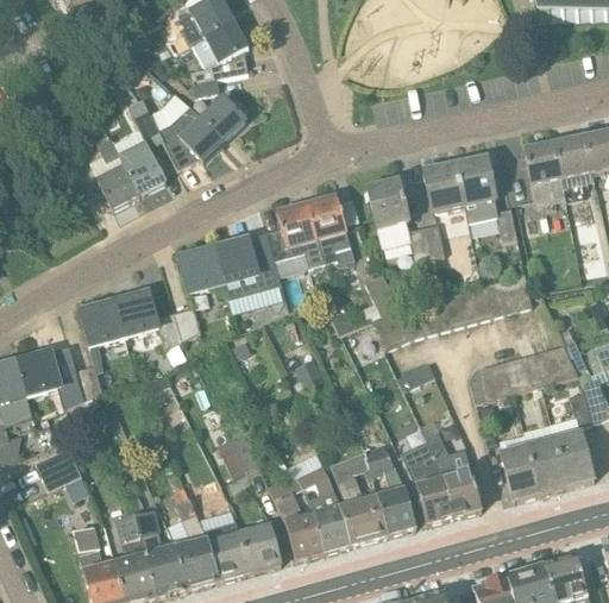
[(61,0),(73,17),(77,13),(88,7),(99,0),(61,0)]
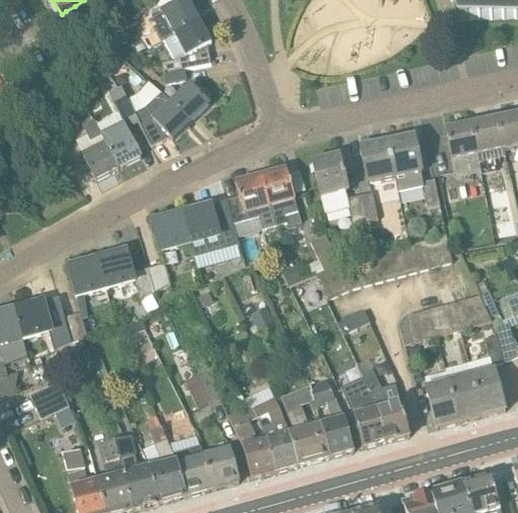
[(173,33),(199,19),(189,0),(181,0),(157,13),(156,19),(159,26),(143,34),(149,47),(165,38),(173,33)]
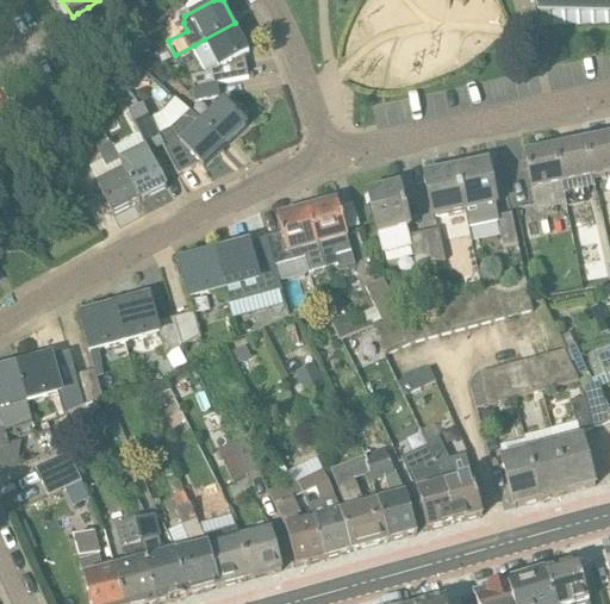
[(534,0),(539,19),(609,16),(609,0),(534,0)]
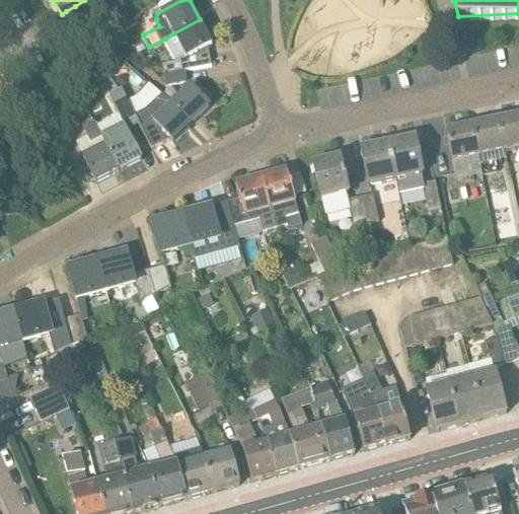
[(75,6),(66,11),(75,24),(83,19),(75,6)]
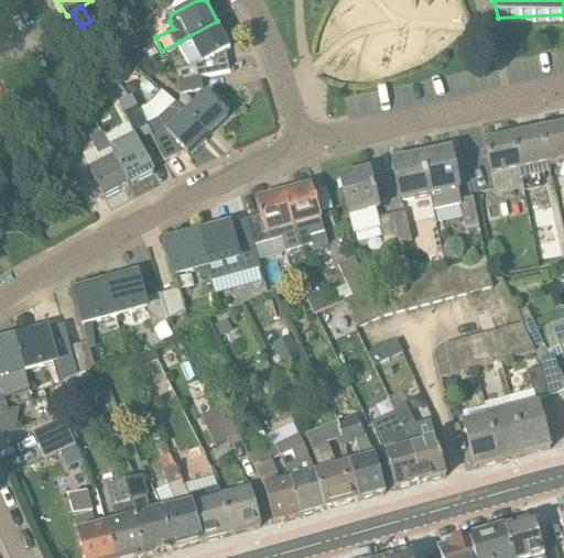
[(177,78),(199,74),(230,68),(225,46),(229,44),(217,21),(188,36),(180,42),(191,63),(175,66),(177,78)]
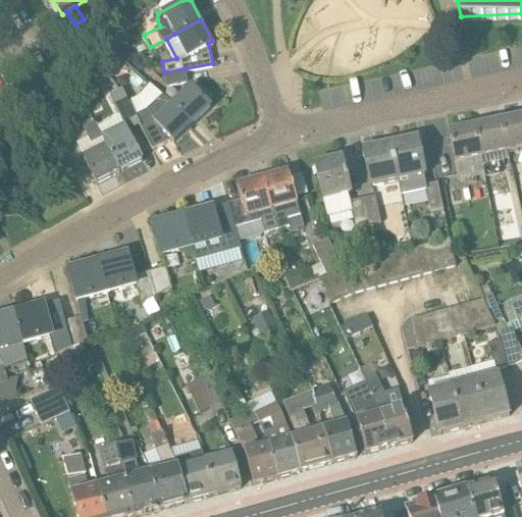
[(145,41),(137,45),(139,49),(147,46),(145,41)]
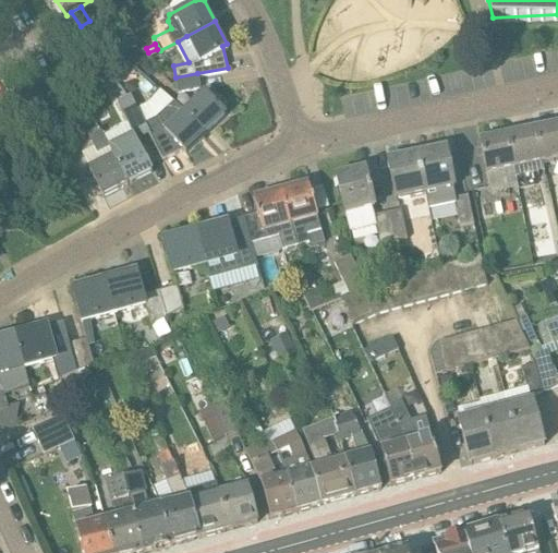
[(125,55),(112,68),(122,77),(135,64),(125,55)]
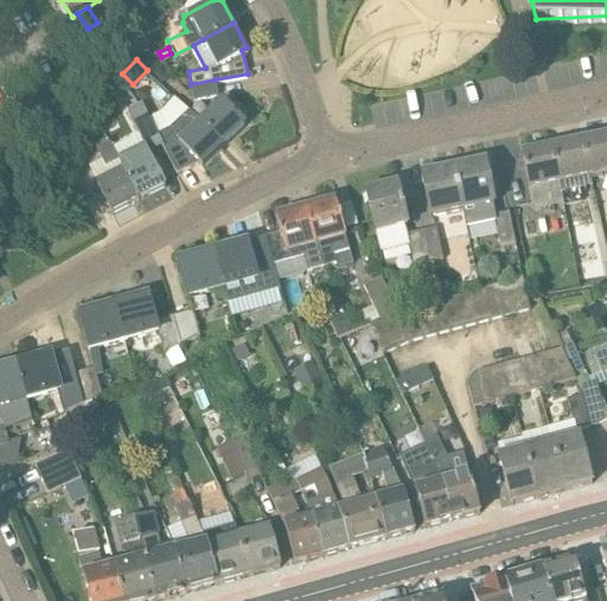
[(215,80),(191,84),(193,98),(218,94),(215,80)]
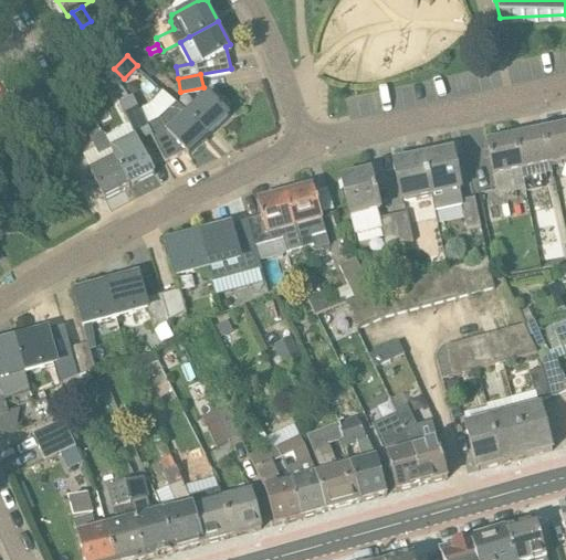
[(187,108),(208,131),(228,113),(206,91),(187,108)]
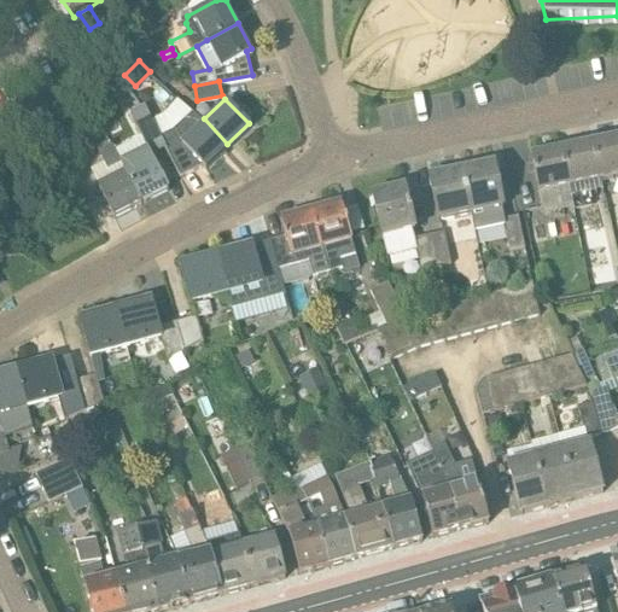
[(127,155),(120,158),(120,159),(124,169),(141,199),(168,186),(151,151),(165,144),(159,130),(152,116),(145,102),(130,109),(147,145),(127,155)]
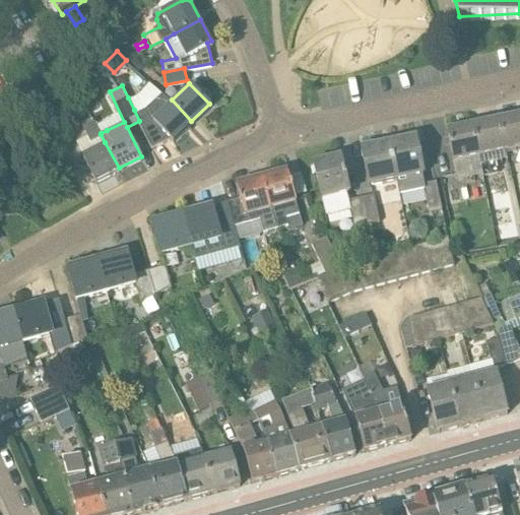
[(139,121),(151,145),(171,136),(173,138),(191,121),(172,100),(172,101),(161,89),(146,105),(134,110),(139,121)]
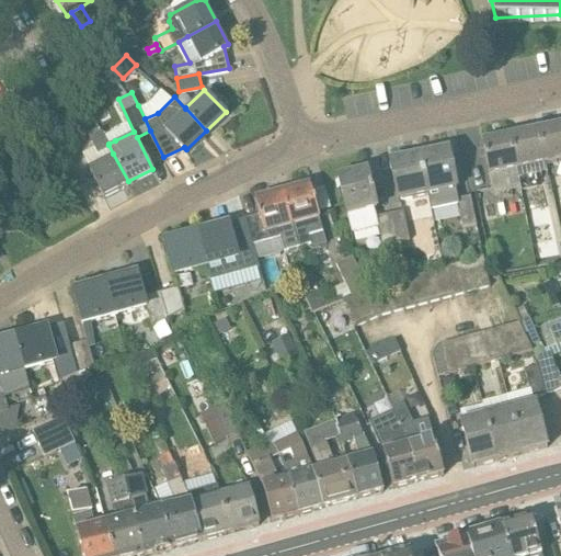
[(545,160),(560,156),(560,120),(538,125),(545,160)]
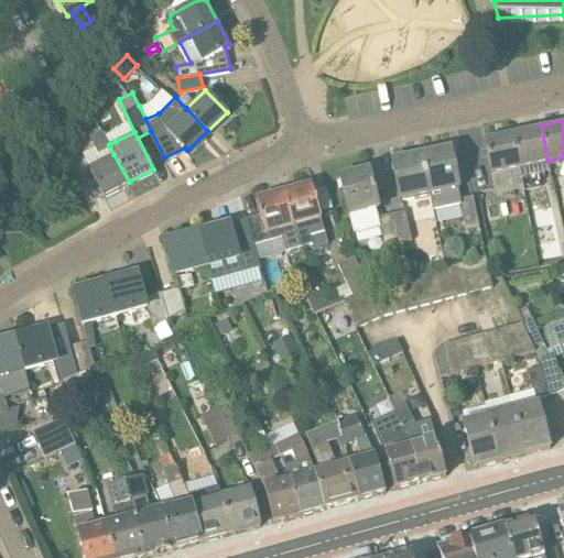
[(520,166),(548,161),(541,126),(512,132),(520,166)]
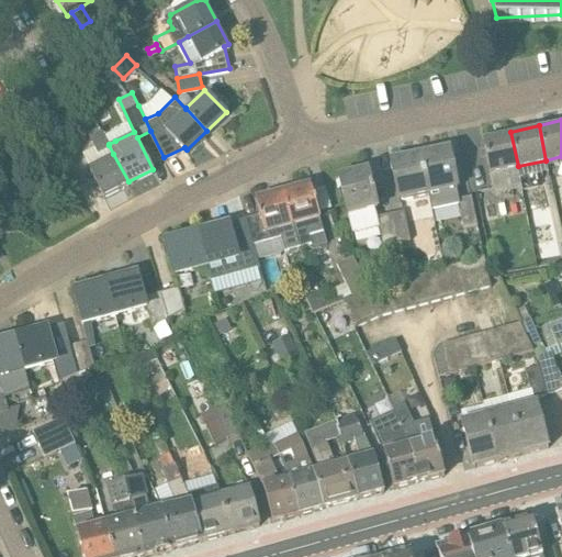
[(89,132),(94,144),(98,151),(109,145),(109,144),(103,132),(100,126),(89,132)]
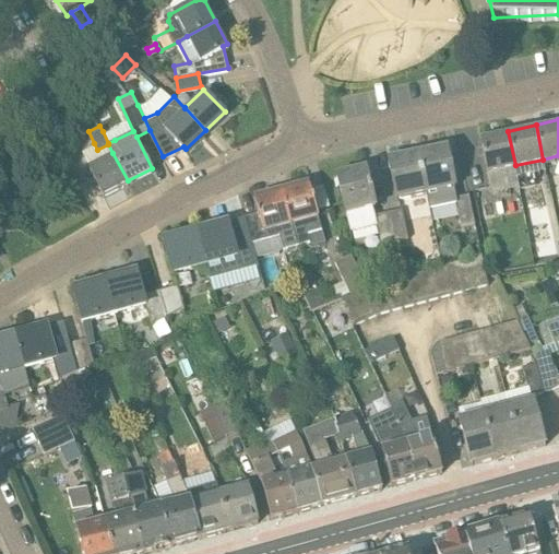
[(520,186),(515,165),(508,131),(480,137),(491,191),(520,186)]
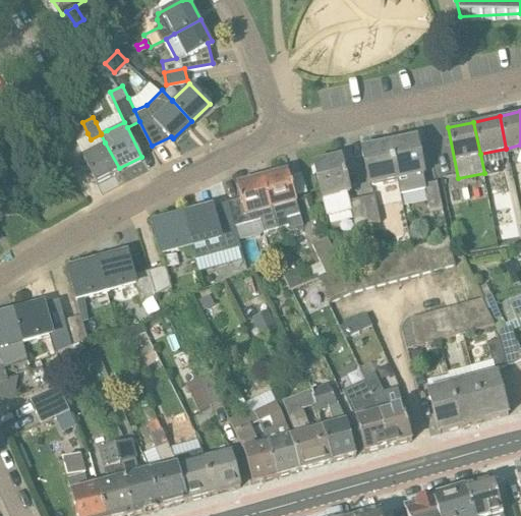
[(390,139),(398,178),(401,191),(424,186),(429,208),(443,205),(437,177),(426,180),(417,134),(390,139)]
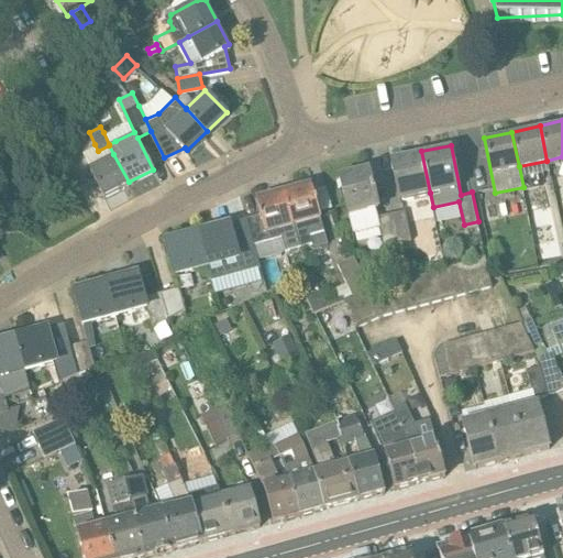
[(398,199),(430,193),(421,151),(390,157),(398,199)]
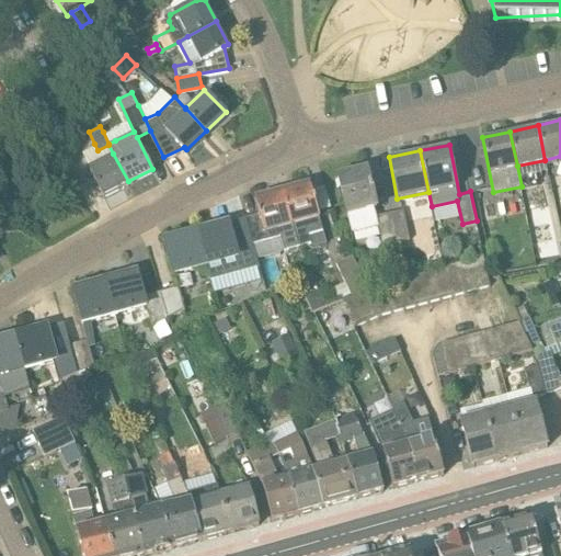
[(128,181),(113,154),(89,166),(104,193),(128,181)]
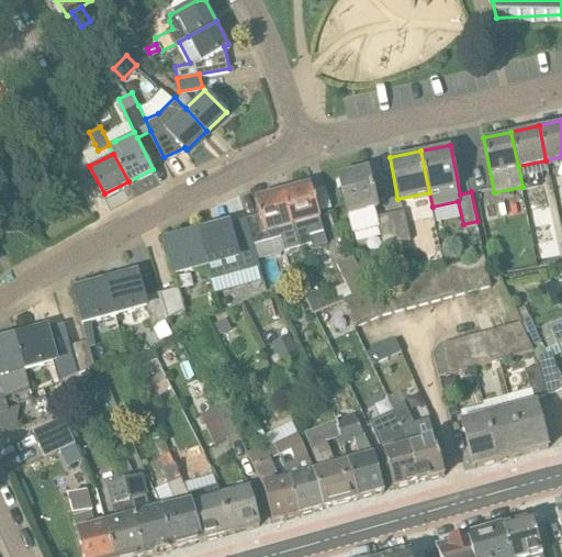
[(377,213),(374,207),(379,205),(368,166),(338,174),(349,213),(352,230),(379,224),(377,213)]
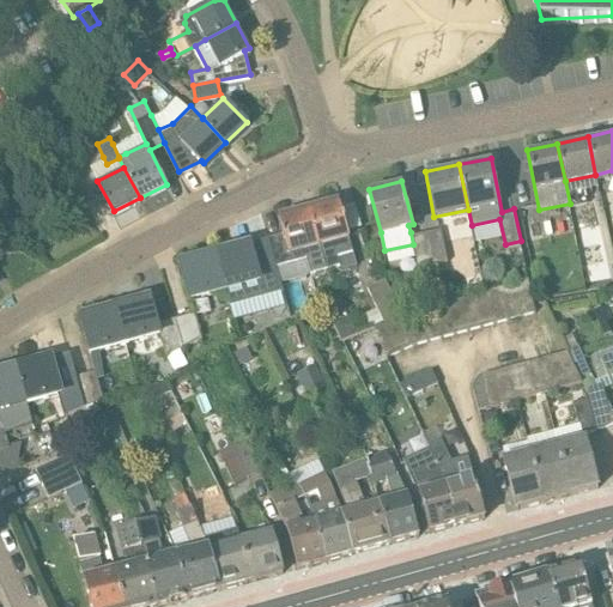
[(309,207),(327,266),(341,262),(341,266),(356,262),(354,259),(339,200),(309,207)]
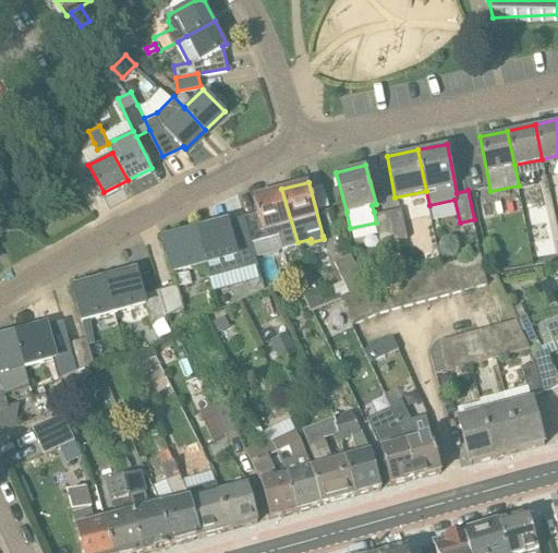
[(255,196),(258,209),(244,214),(252,239),(265,236),(264,230),(277,226),(282,247),(298,242),(281,189),(255,196)]
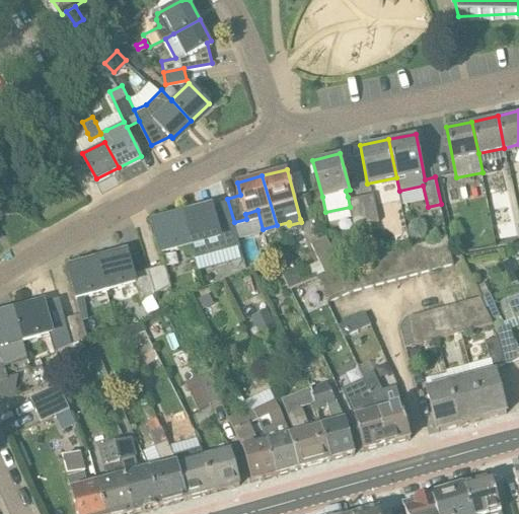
[(361,194),(367,221),(379,218),(373,191),(361,194)]
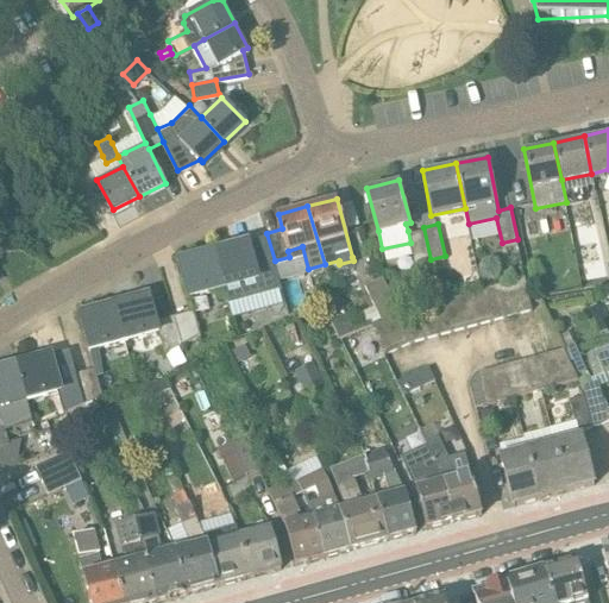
[(415,263),(431,259),(424,227),(408,231),(410,243),(415,263)]
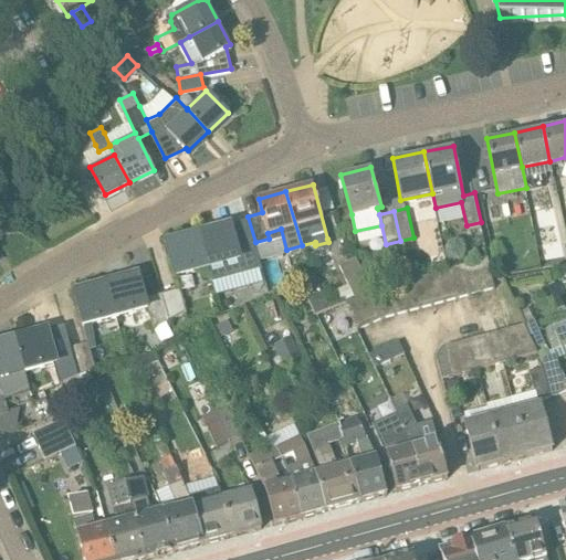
[(243,271),(261,265),(255,242),(248,217),(232,221),(198,231),(208,267),(211,280),(243,271)]
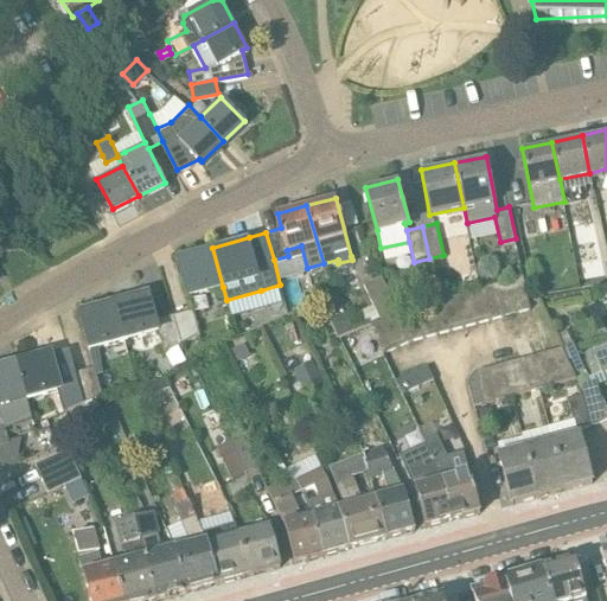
[(190,296),(223,287),(212,248),(179,257),(190,296)]
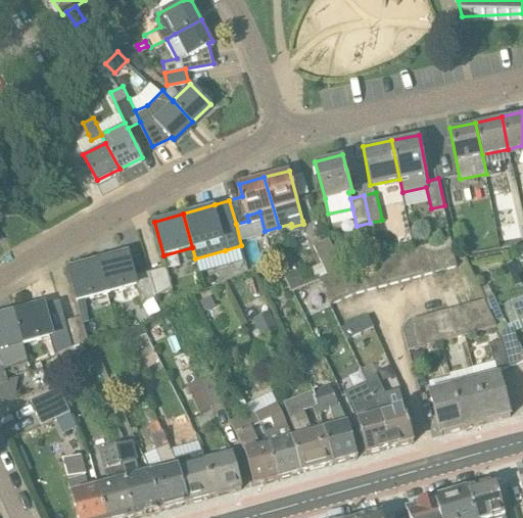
[(330,270),(342,264),(329,235),(313,242),(327,271),(330,270)]
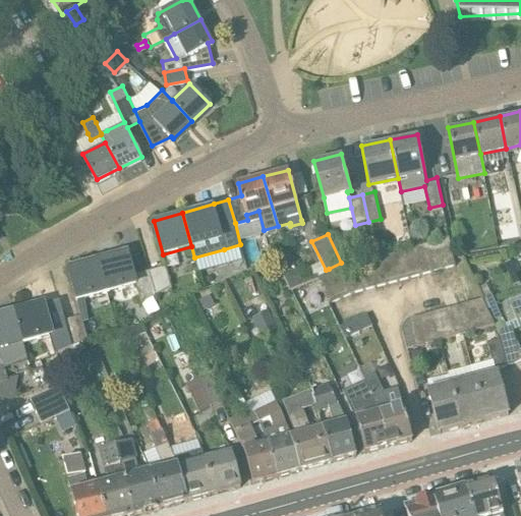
[(436,237),(443,265),(454,262),(449,234),(436,237)]
